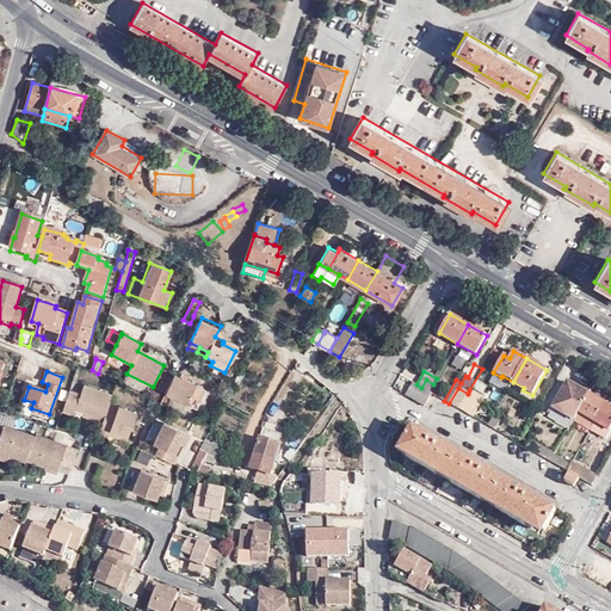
[(155,389),(165,394),(195,409),(204,390),(173,375),(168,384),(160,381),(155,389)]
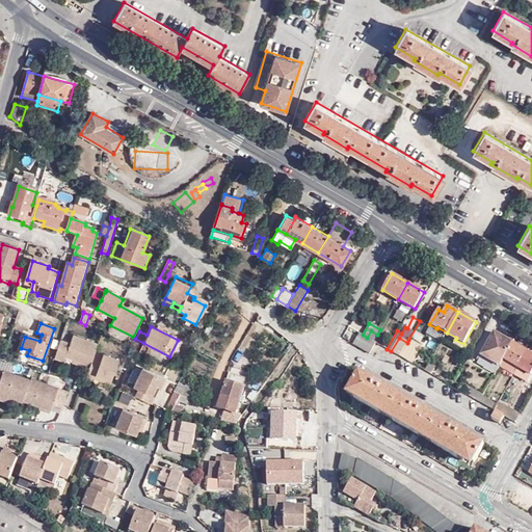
[(388,335),(380,329),(377,335),(384,339),(388,335)]
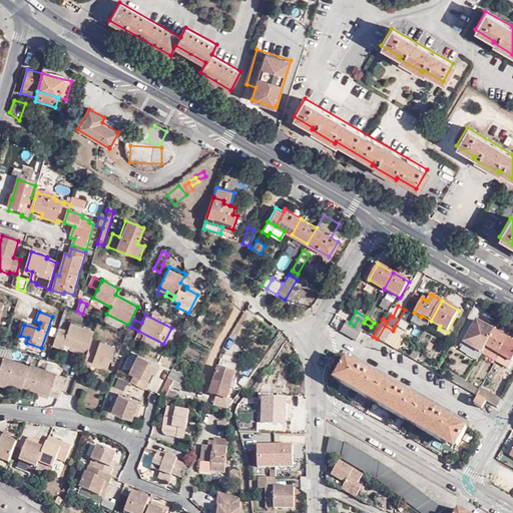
[(354,326),(361,329),(364,323),(358,319),(354,326)]
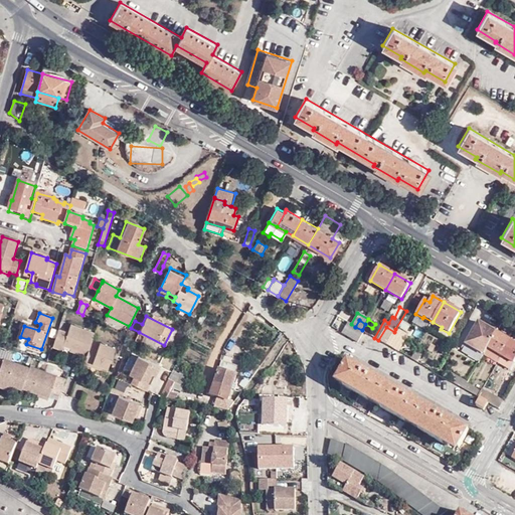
[(483,354),(487,348),(496,332),(478,322),(466,344),(472,348),(483,354)]
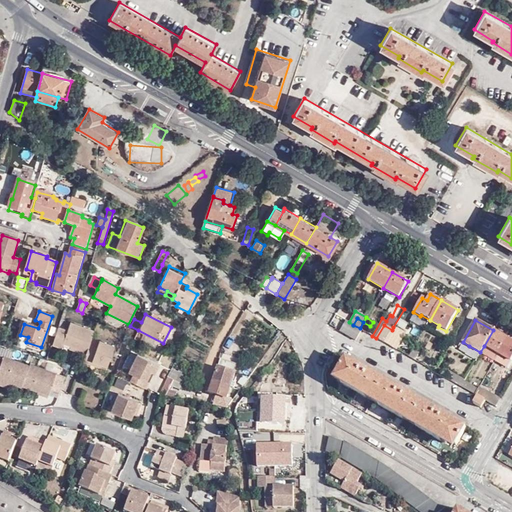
[(366,332),(360,328),(353,325),(349,322),(347,321),(341,332),(360,343),(366,332)]
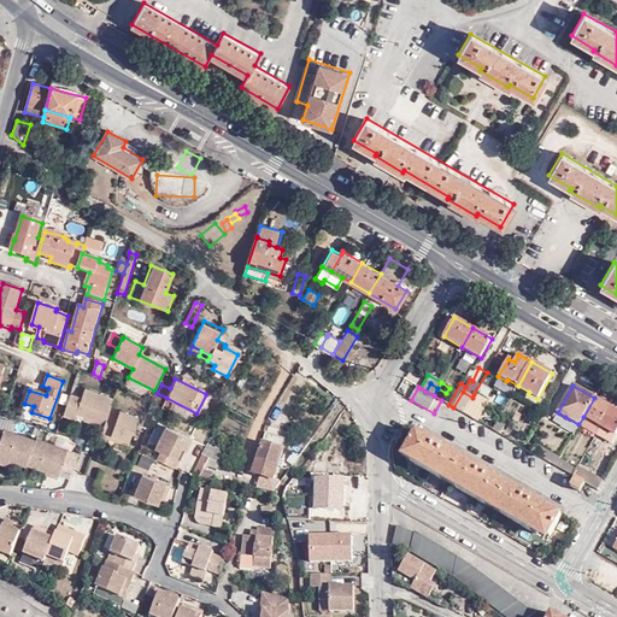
[(83,398),(72,394),(64,415),(76,418),(78,413),(86,416),(103,422),(106,423),(101,435),(111,439),(113,435),(125,439),(130,441),(140,418),(122,411),(119,416),(110,412),(112,406),(115,399),(87,388),(83,398)]
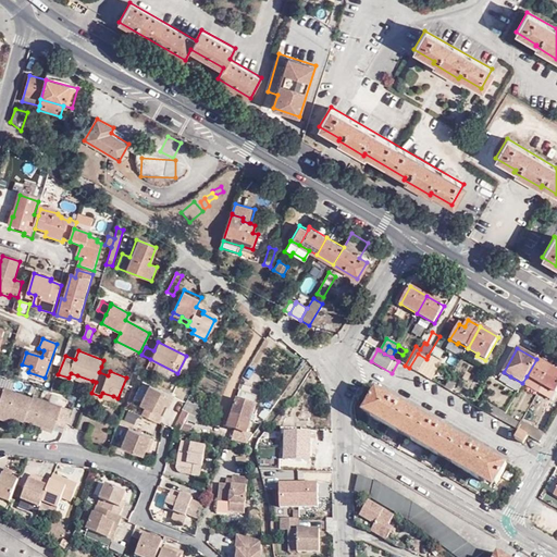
[(403,355),(395,350),(392,357),(398,361),(399,362),(403,355)]
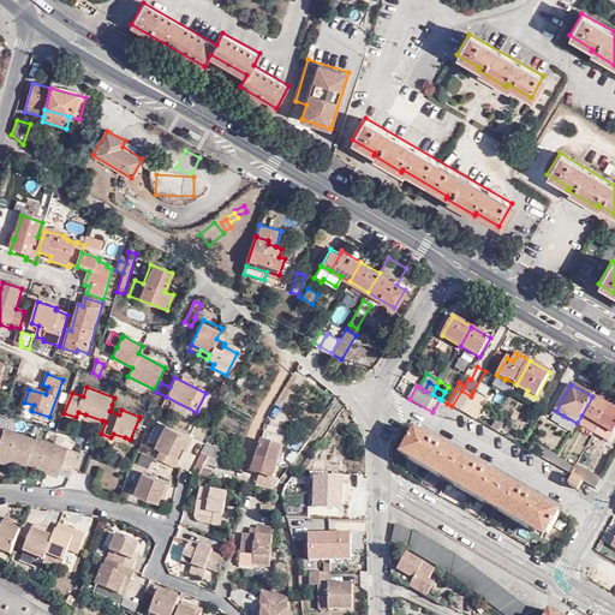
[(452,406),(463,412),(471,396),(461,390),(452,406)]
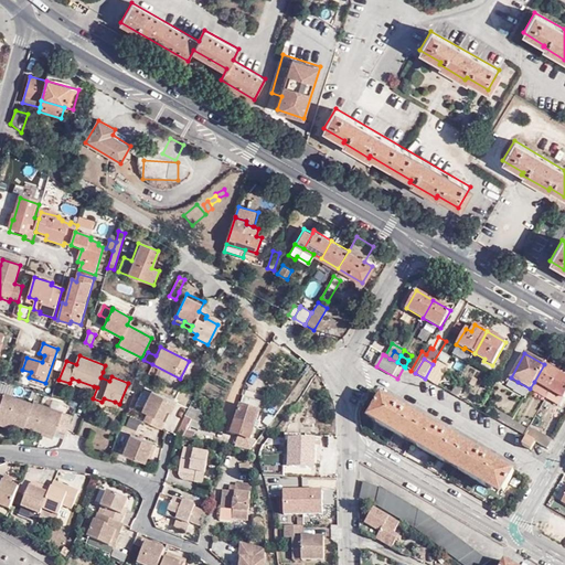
[(434,361),(433,364),(425,379),(437,385),(439,381),(446,368),(434,361)]
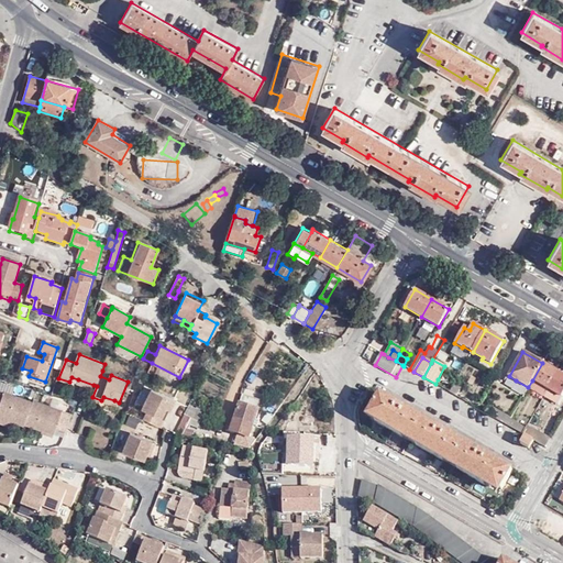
[(532,381),(548,389),(558,373),(542,363),(532,381)]
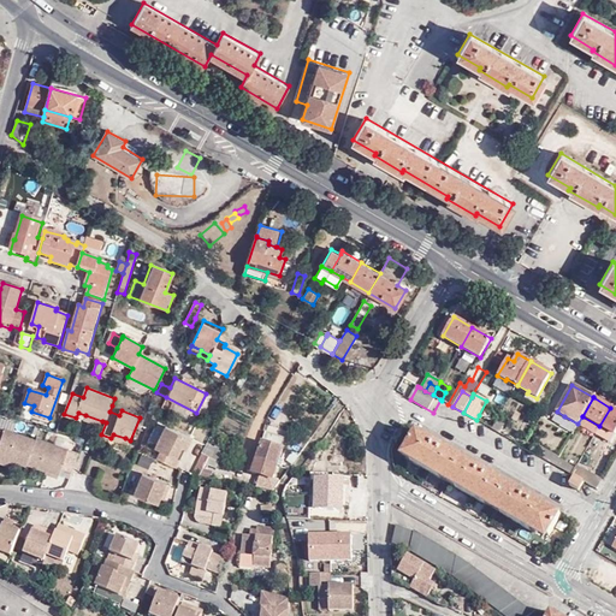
[(615,432),(615,410),(610,408),(599,426),(596,432),(603,436),(606,430),(615,436),(615,432)]
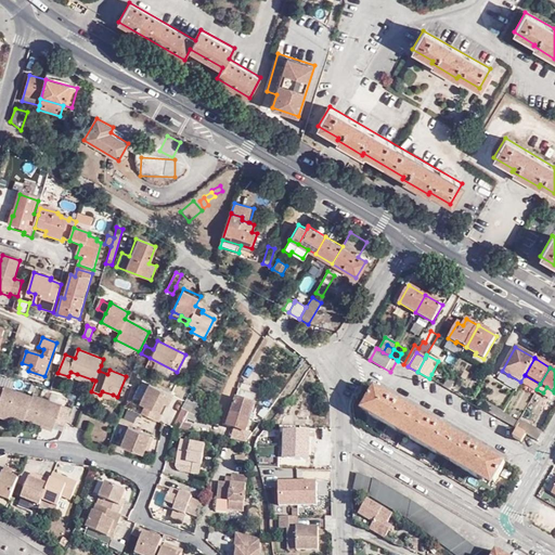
[(91,384),(92,379),(77,374),(76,378),(91,384)]
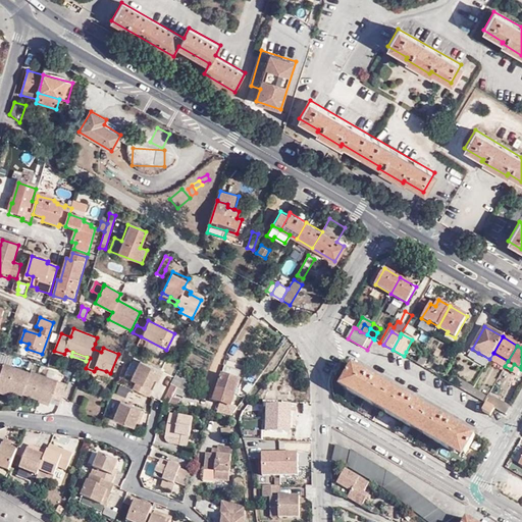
[(419,359),(406,352),(404,356),(416,363),(419,359)]
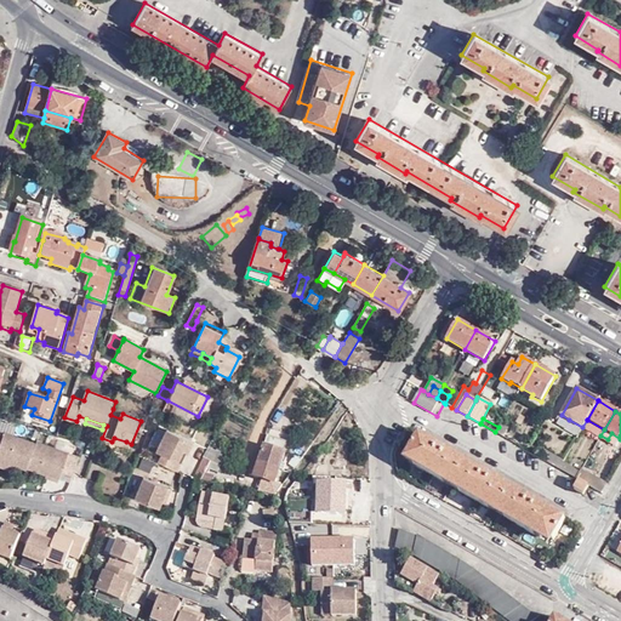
[(579,436),(582,427),(569,420),(564,427),(579,436)]
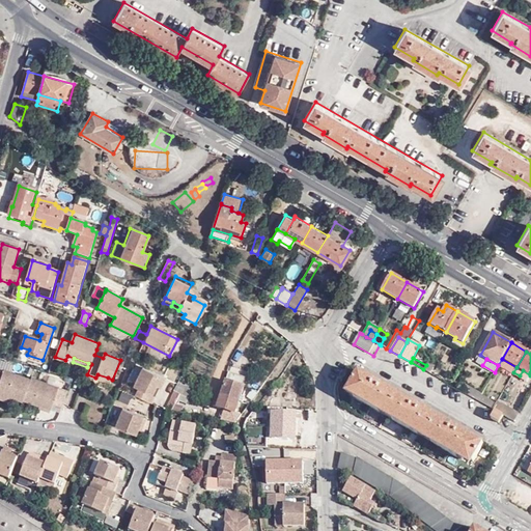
[(502,359),(498,365),(513,373),(513,372),(516,367),(502,359)]
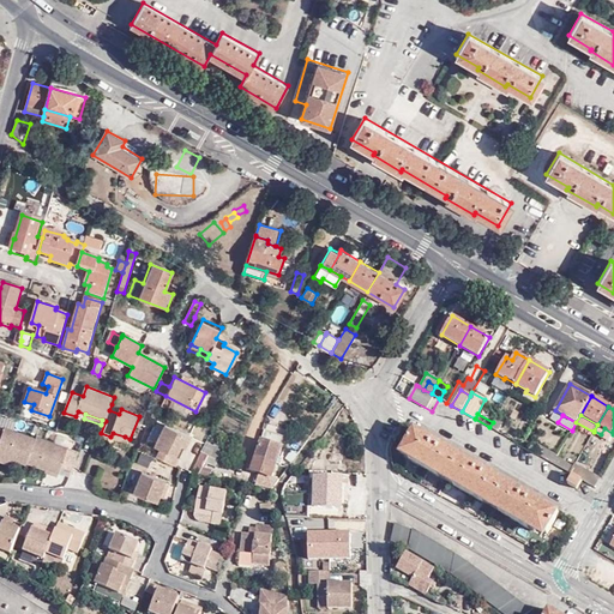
[(503,422),(495,419),(493,422),(489,427),(498,432),(503,422)]
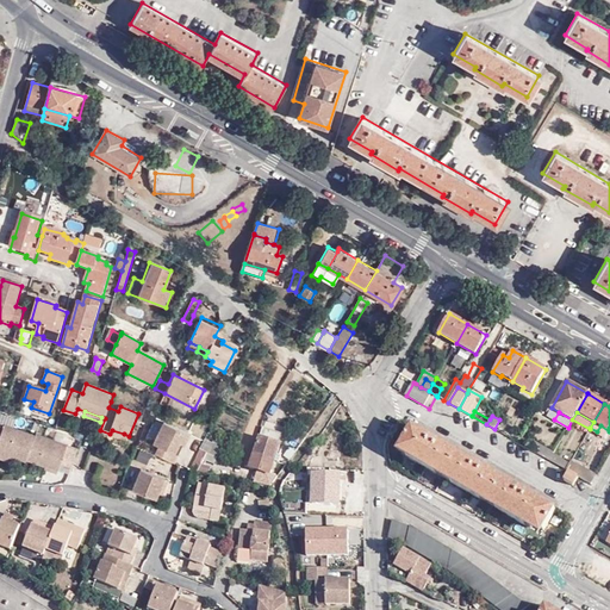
[(37,435),(0,421),(0,449),(14,455),(27,460),(27,459),(45,465),(58,470),(61,464),(62,459),(74,464),(79,449),(38,433),(37,435)]
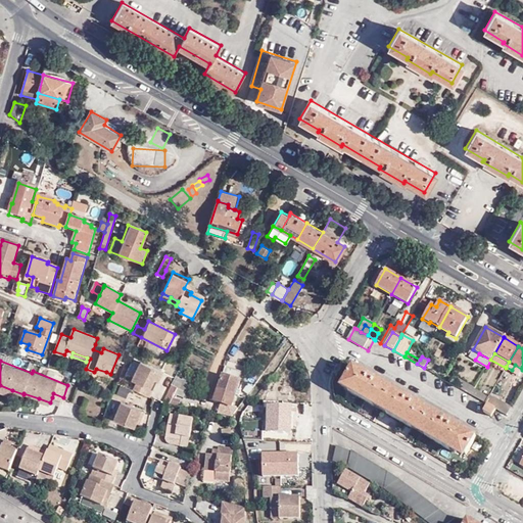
[(156,378),(159,379),(162,373),(142,363),(133,381),(137,383),(134,390),(151,397),(155,388),(152,386),(156,378)]
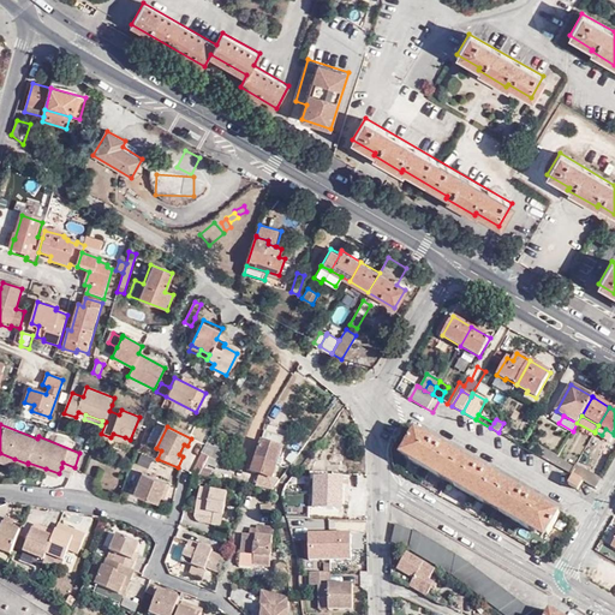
[(560,514),(417,430),(405,451),(412,455),(411,459),(538,535),(541,530),(549,535),(560,514)]
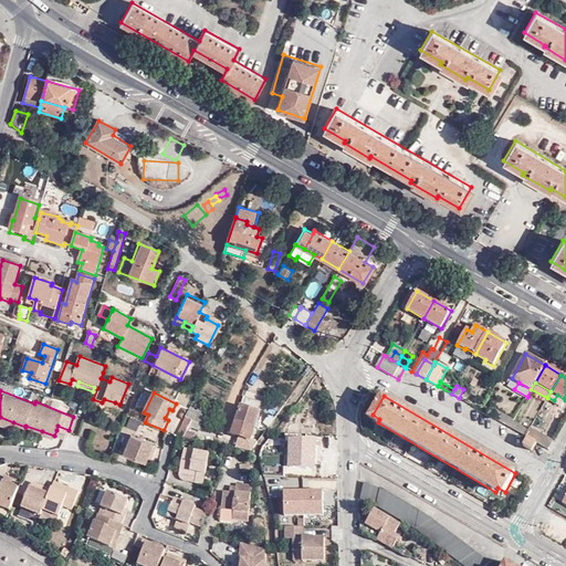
[(243,397),(241,407),(260,412),(263,402),(243,397)]
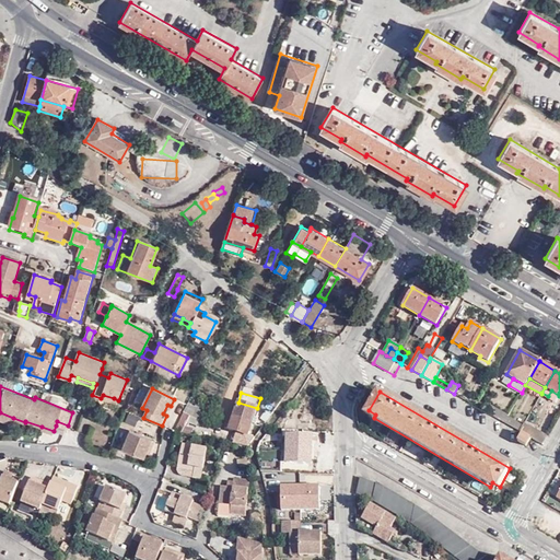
[(238,403),(234,418),(253,424),(257,408),(238,403)]
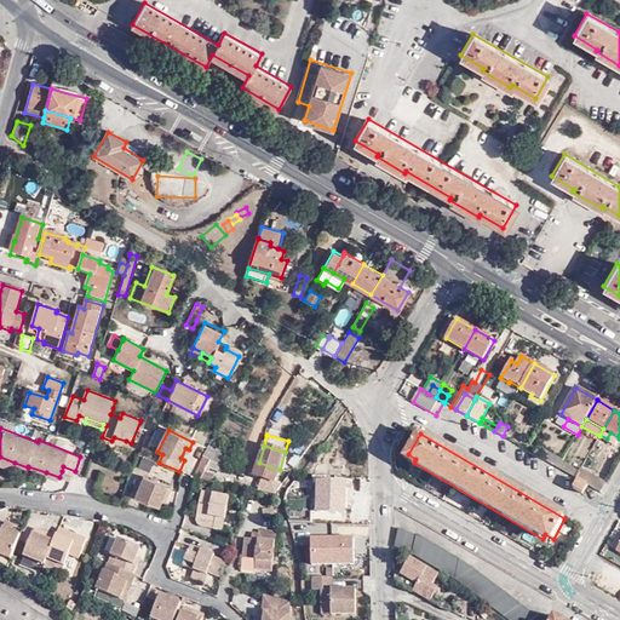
[(196,476),(204,478),(210,466),(219,471),(227,454),(211,447),(196,476)]
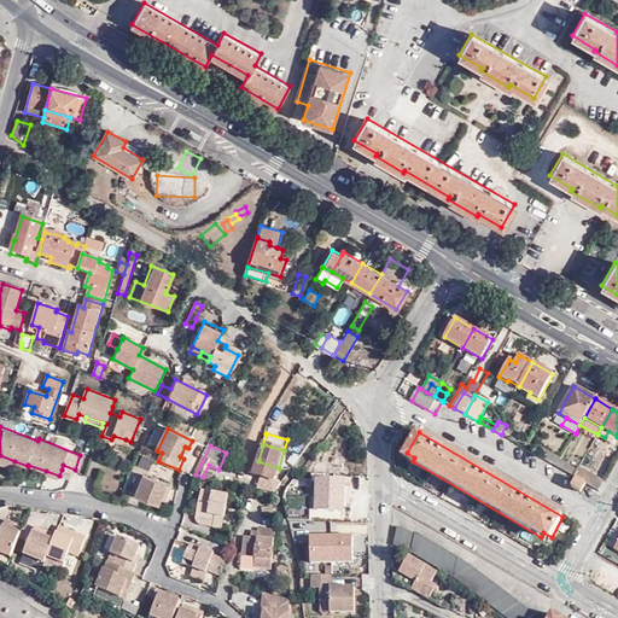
[(538,456),(557,467),(561,458),(543,447),(538,456)]
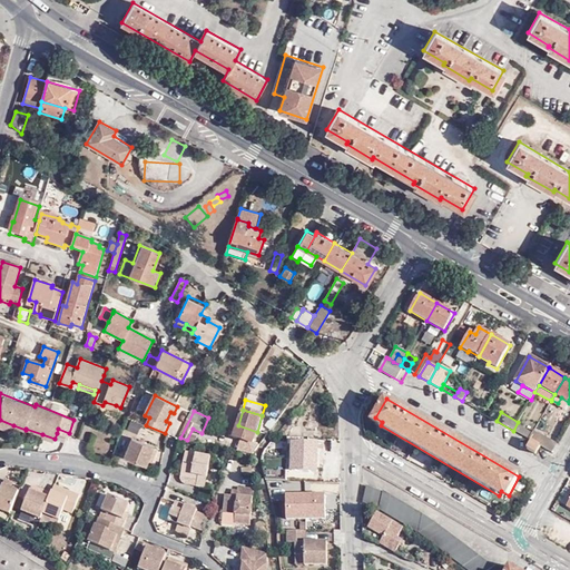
[(0,424),(12,429),(13,425),(0,420),(0,424)]
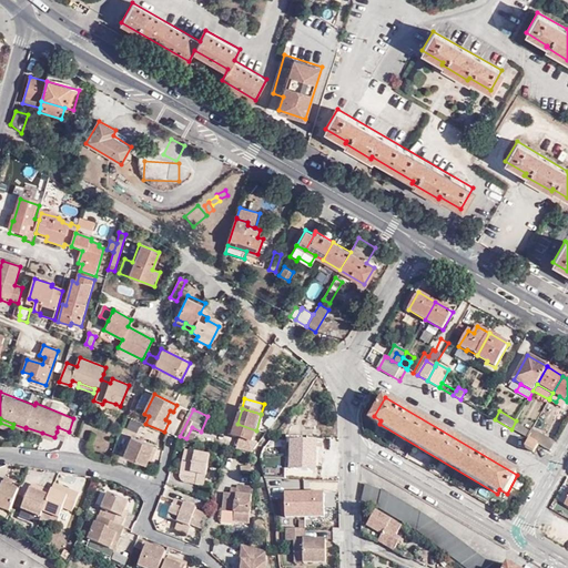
[(524,425),(516,421),(511,429),(519,434),(524,426),(524,425)]
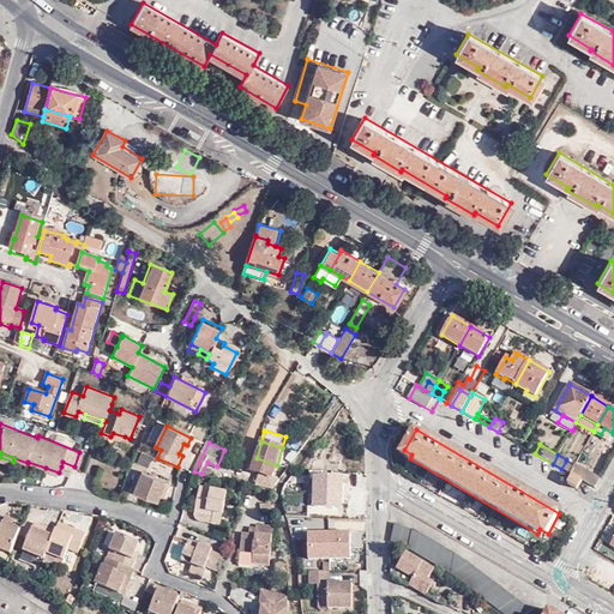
[(600,479),(612,458),(606,455),(595,475),(600,479)]
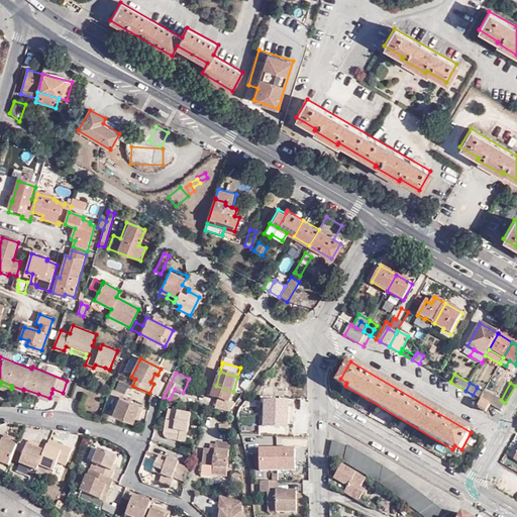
[(233,392),(216,386),(213,398),(228,402),(230,403),(233,392)]
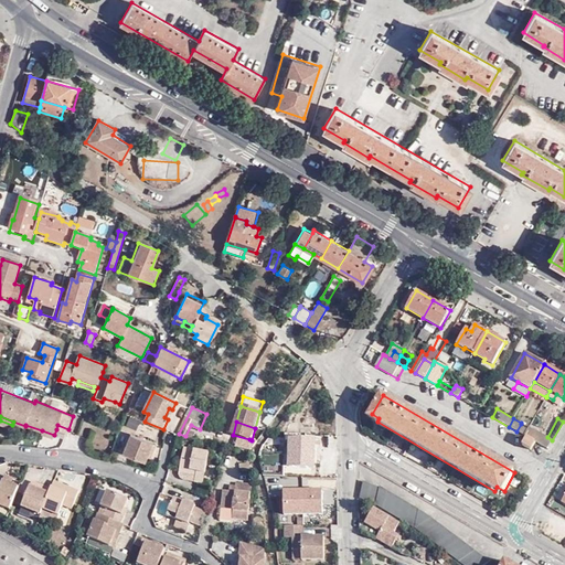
[(528,428),(521,424),(516,432),(524,435),(528,428)]
